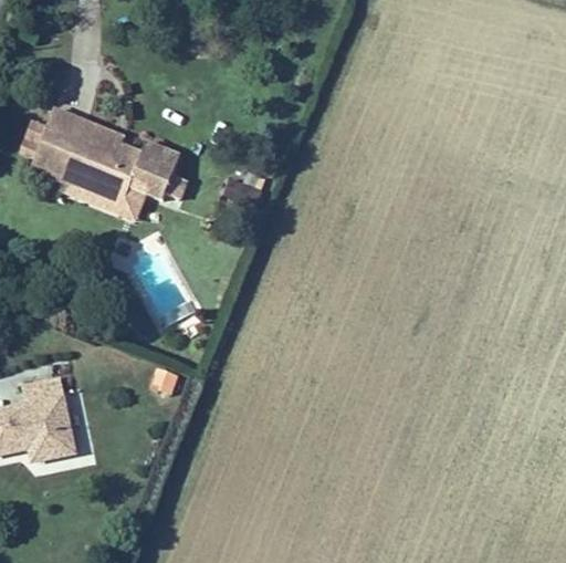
[(54,112),(48,131),(79,142),(83,129),(113,141),(115,134),(54,112)]
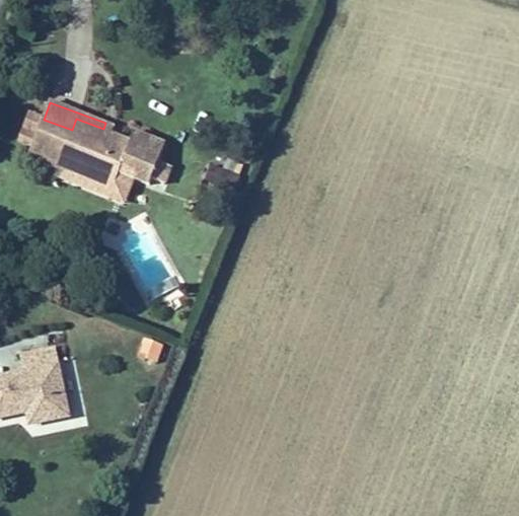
[(29,156),(57,165),(59,160),(82,168),(80,173),(112,185),(118,168),(134,174),(148,179),(153,168),(161,171),(167,155),(158,152),(160,145),(150,141),(152,135),(131,127),(128,138),(103,129),(76,119),(72,130),(44,120),(29,156)]
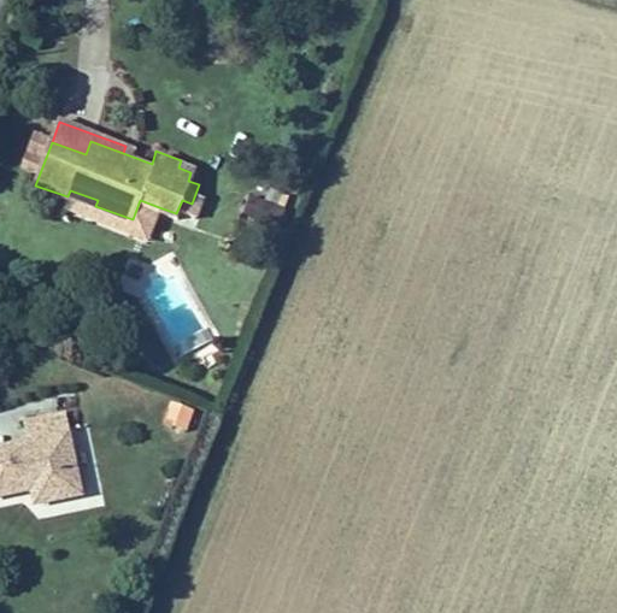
[(193,165),(181,160),(178,168),(191,172),(193,165)]
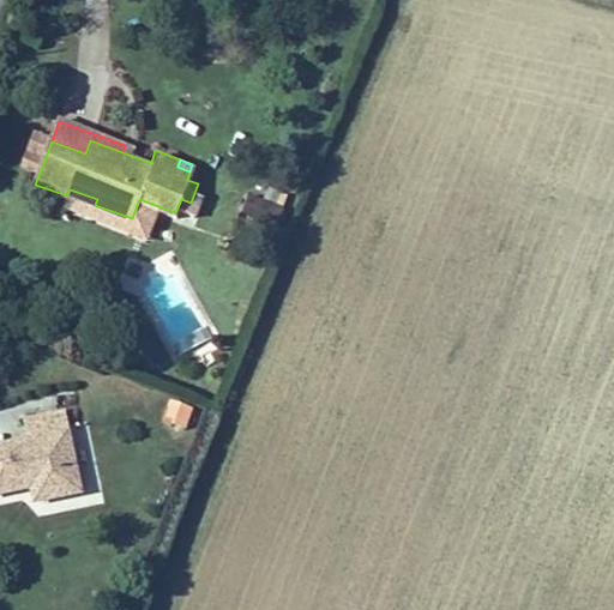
[(67,195),(62,210),(146,240),(158,206),(139,199),(132,218),(95,205),(97,199),(70,189),(67,195)]
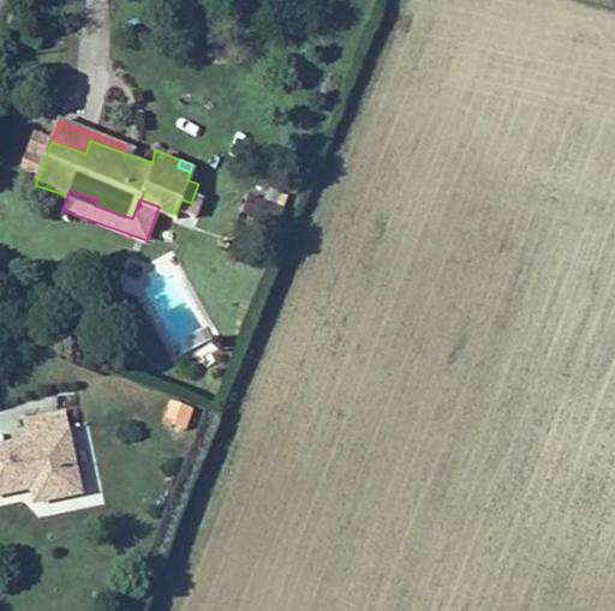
[(275,226),(281,201),(249,192),(243,216),(275,226)]
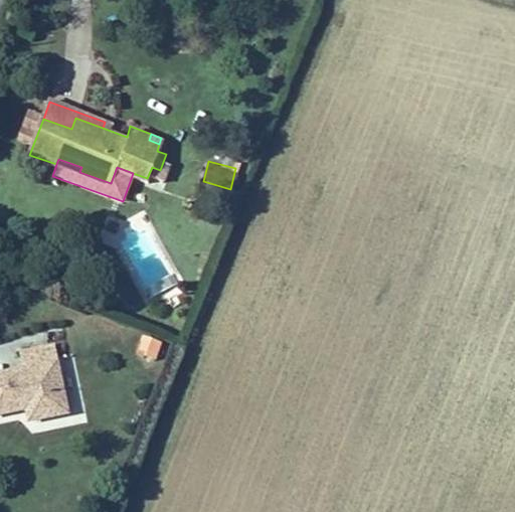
[(156,358),(163,342),(142,334),(136,350),(156,358)]
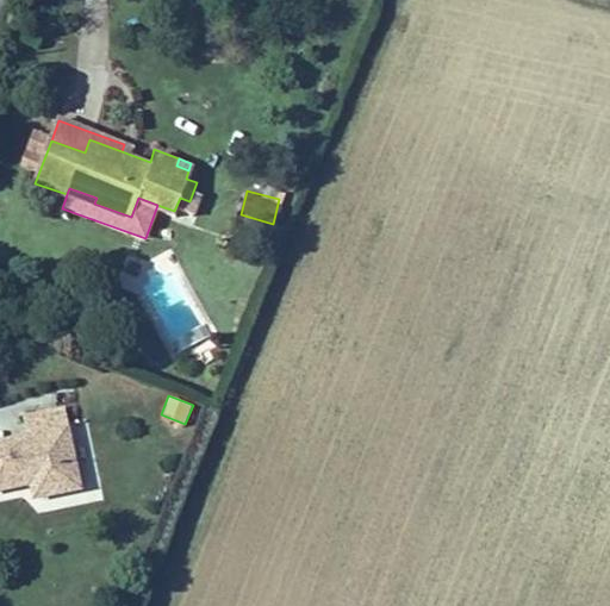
[(74,437),(66,404),(24,414),(29,433),(0,439),(0,491),(17,487),(14,478),(29,474),(31,483),(36,501),(85,491),(78,463),(95,458),(89,433),(74,437)]
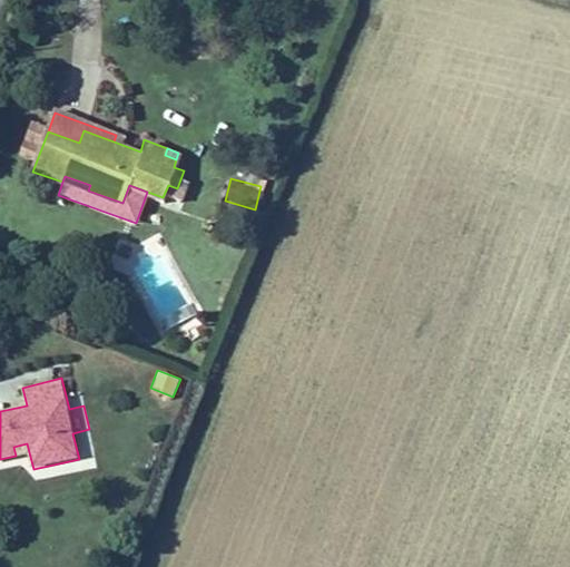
[(13,447),(16,456),(29,452),(27,443),(13,447)]
